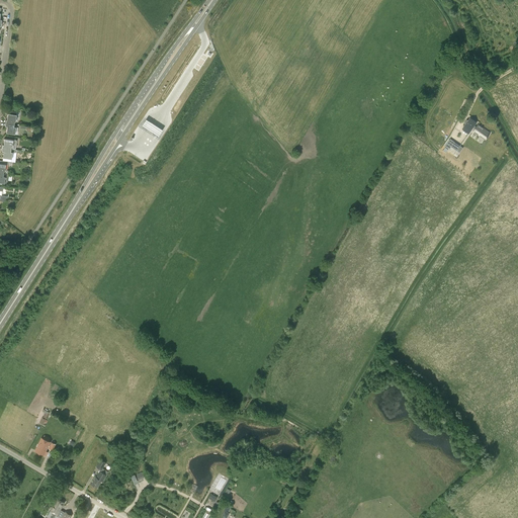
[(206,55),(199,67),(205,71),(212,59),(206,55)]
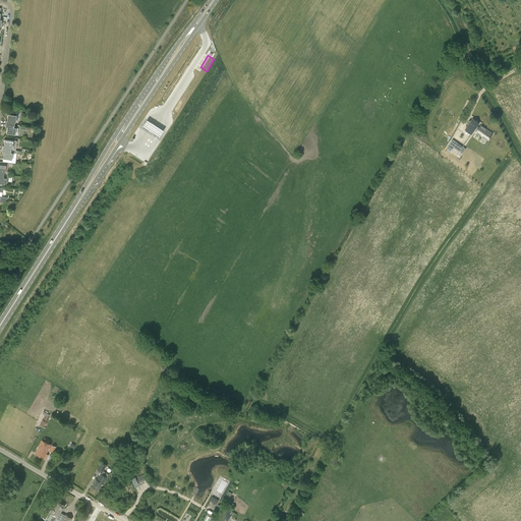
[(6,120),(5,124),(14,125),(14,122),(15,122),(16,113),(10,112),(9,115),(7,114),(7,120),(6,120)]
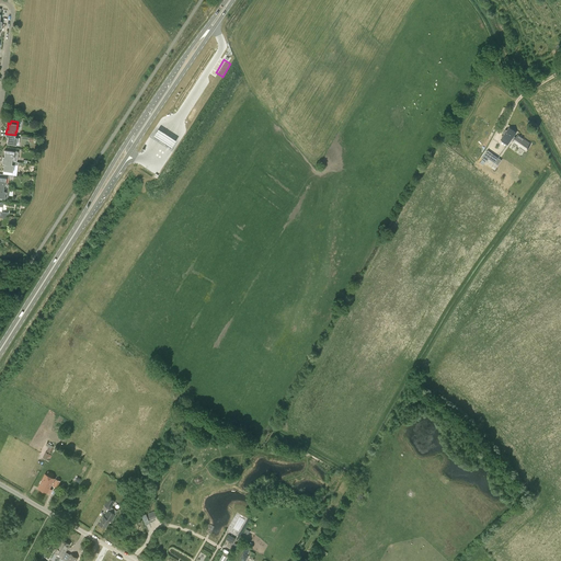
[(503,133),(504,134),(502,137),(510,142),(512,138),(514,140),(513,142),(525,151),(527,148),(527,149),(528,148),(528,147),(530,145),(517,135),(516,138),(514,136),(516,133),(508,127),(507,130),(505,129),(503,133)]
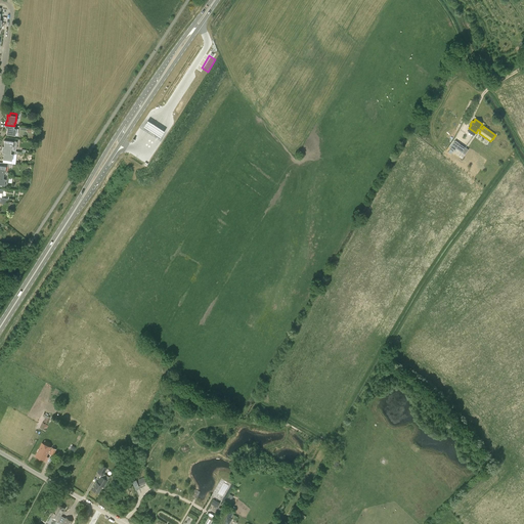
[(143,128),(160,139),(165,132),(147,122),(143,128)]
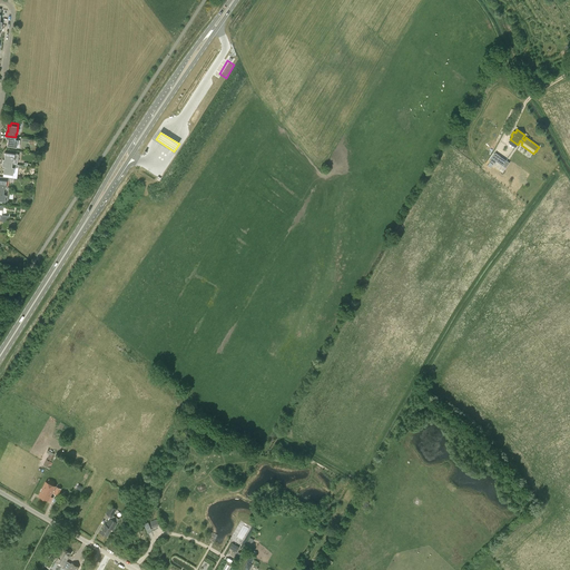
[(18,140),(15,139),(16,137),(6,136),(6,139),(8,139),(7,146),(17,147),(18,140)]
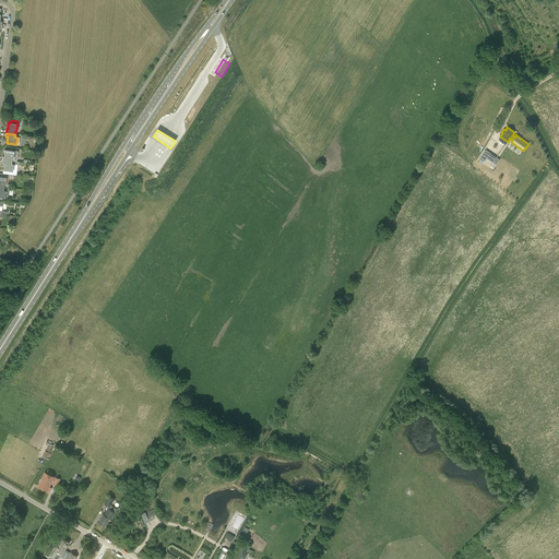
[(3,156),(2,156),(2,159),(16,162),(18,152),(4,150),(3,156)]
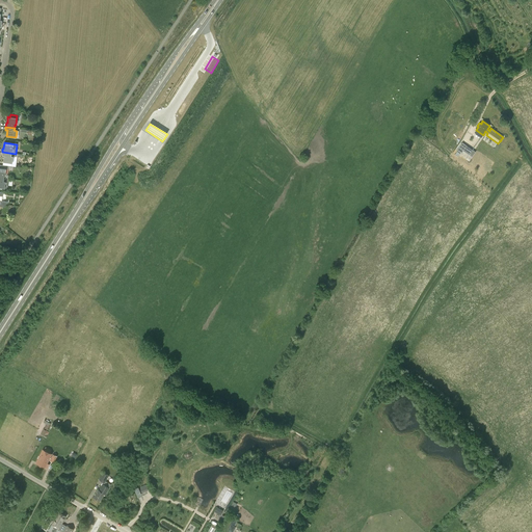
[(473,150),(467,145),(463,151),(469,155),(473,150)]
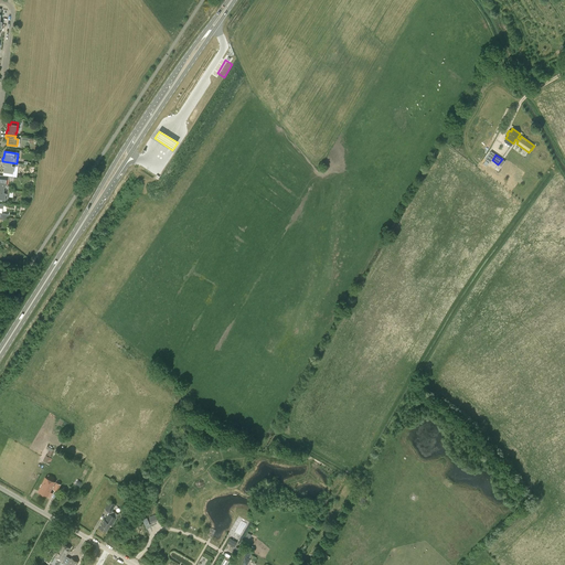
[(18,163),(17,163),(2,161),(1,164),(3,166),(3,172),(12,173),(13,167),(18,167),(18,163)]
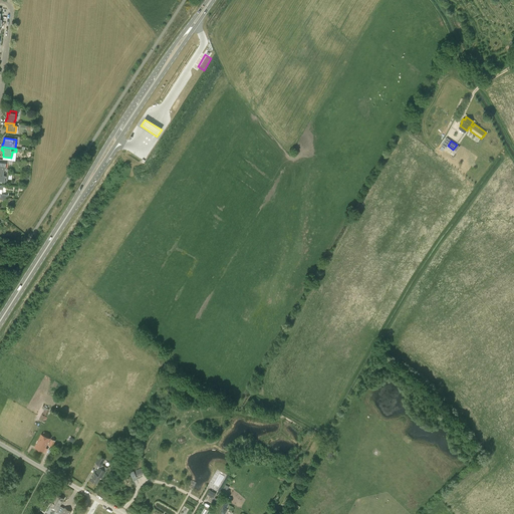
[(487,166),(494,155),(488,151),(480,162),(487,166)]
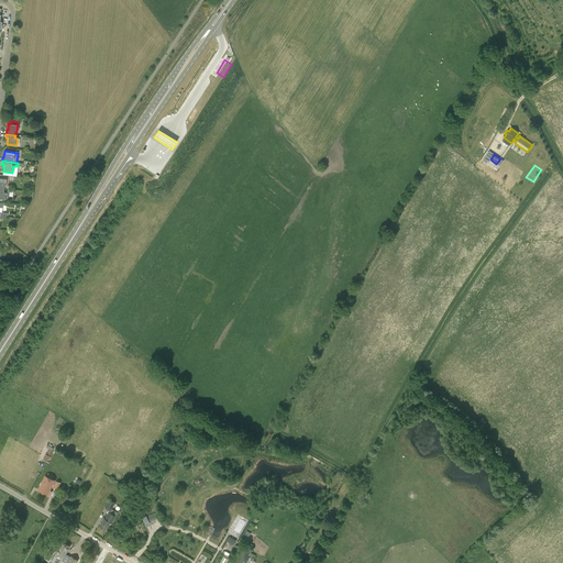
[(7,185),(6,185),(6,178),(0,177),(0,188),(9,190),(9,188),(9,187),(8,186),(8,185),(7,185)]
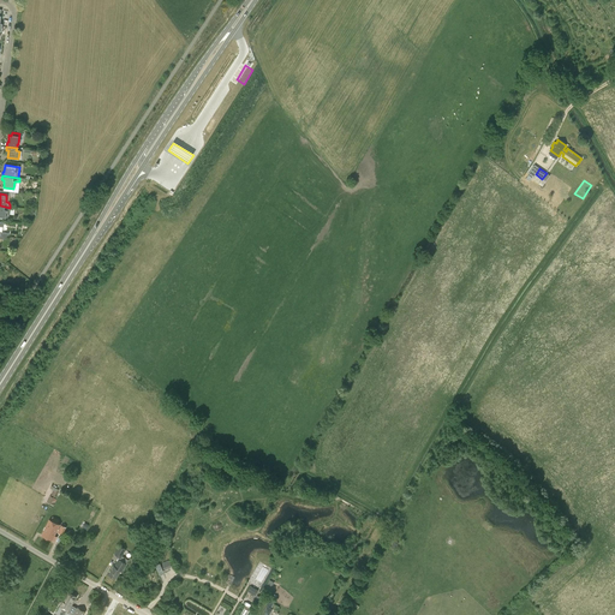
[(9,219),(10,208),(0,206),(0,216),(5,218),(9,219)]
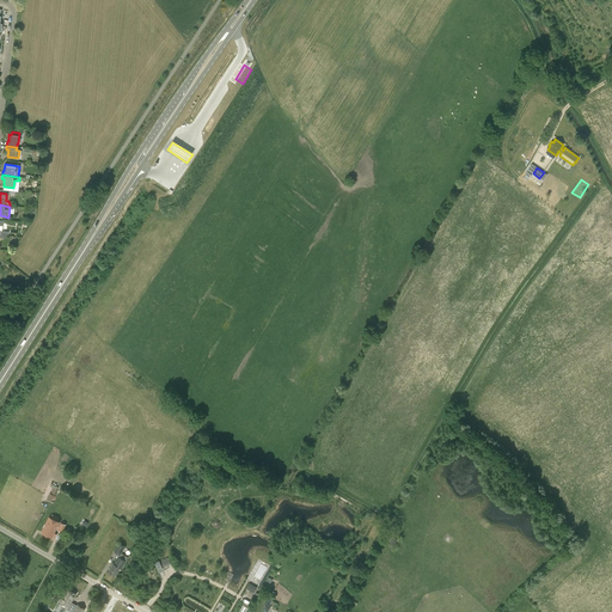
[(56,534),(54,533),(56,527),(59,528),(57,530),(62,532),(65,525),(61,522),(60,526),(57,525),(59,522),(57,521),(59,518),(53,514),(51,518),(49,518),(42,532),(54,539),(56,534)]
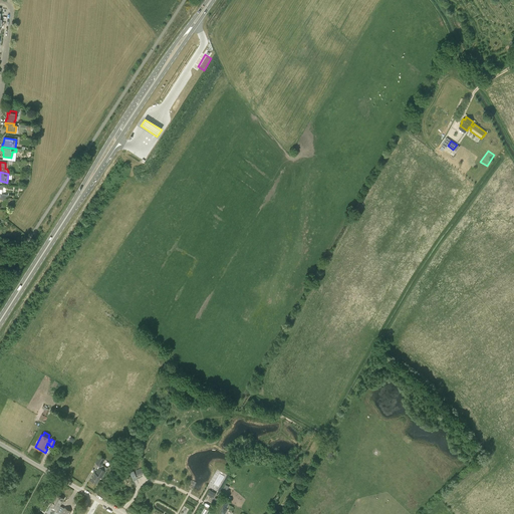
[(104,461),(99,457),(95,463),(101,466),(104,461)]
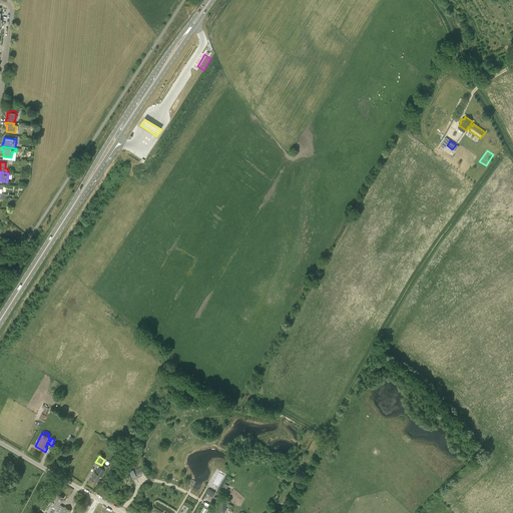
[(99,466),(95,473),(94,472),(90,479),(96,483),(100,476),(102,477),(105,470),(99,466)]
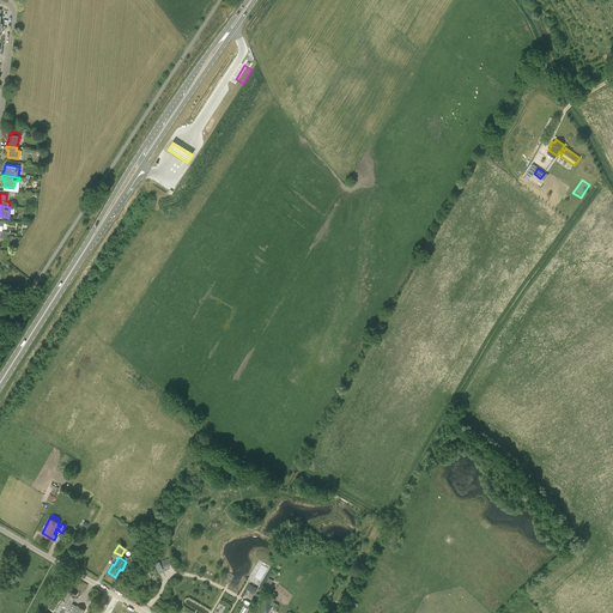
[(61,600),(55,596),(48,608),(53,611),(58,602),(60,604),(68,608),(76,594),(67,589),(61,600)]
